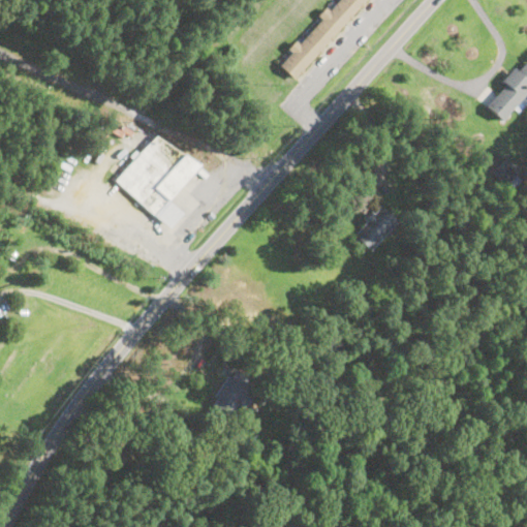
[(369,0),(339,0),(322,19),(323,20),(301,44),(299,42),(279,65),(299,82),(369,0)]
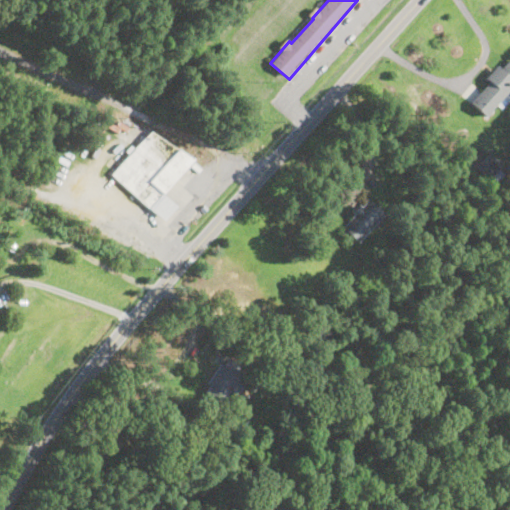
[(470,102),(486,118),(509,93),(509,61),(470,102)]
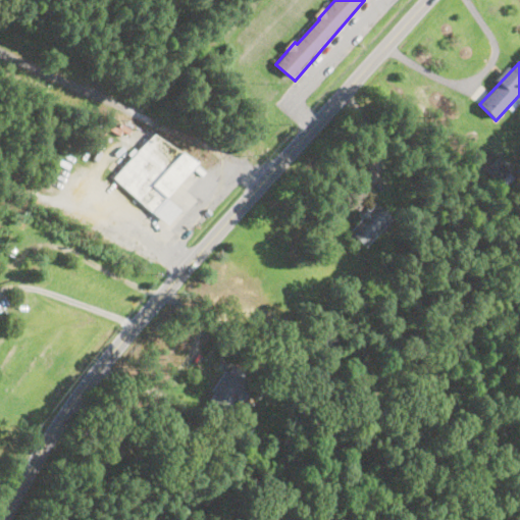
[(197,166),(157,132),(114,179),(168,227),(183,211),(168,198),(197,166)]
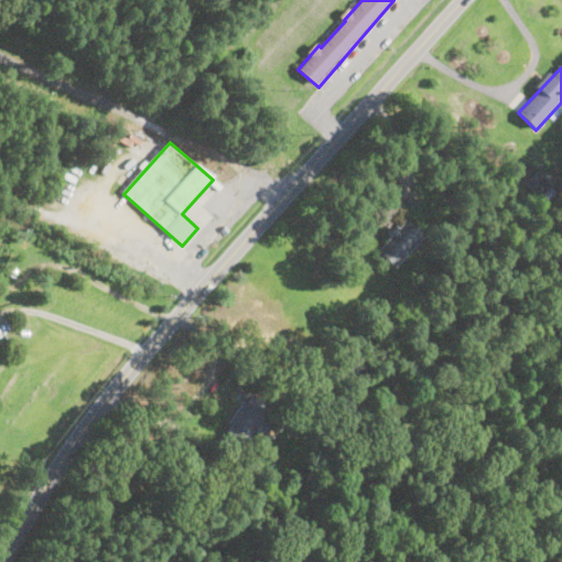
[(527,186),(547,204),(561,188),(561,186),(541,170),(527,186)]
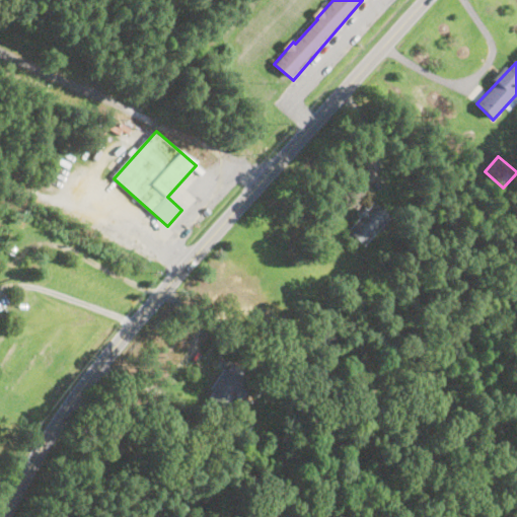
[(347,229),(365,247),(392,220),(374,201),(347,229)]
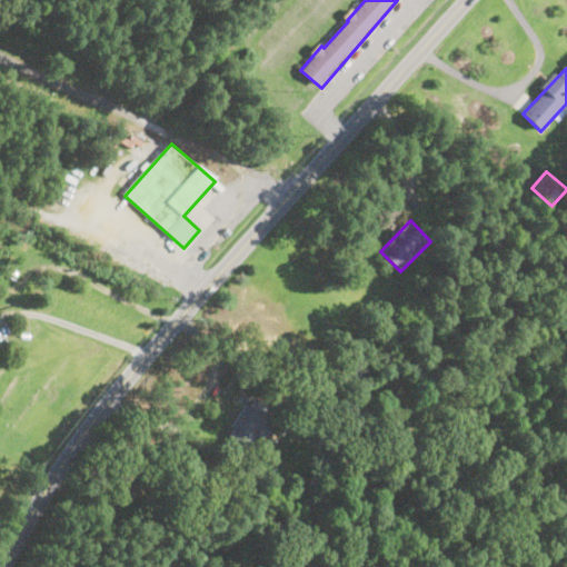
[(249,455),(275,409),(251,397),(226,443),(249,455)]
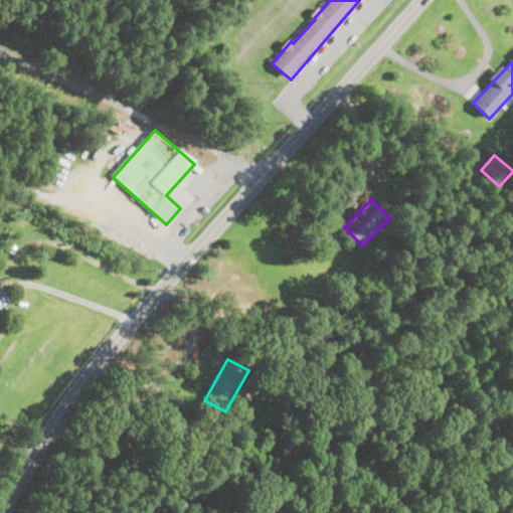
All buildings are outlined.
